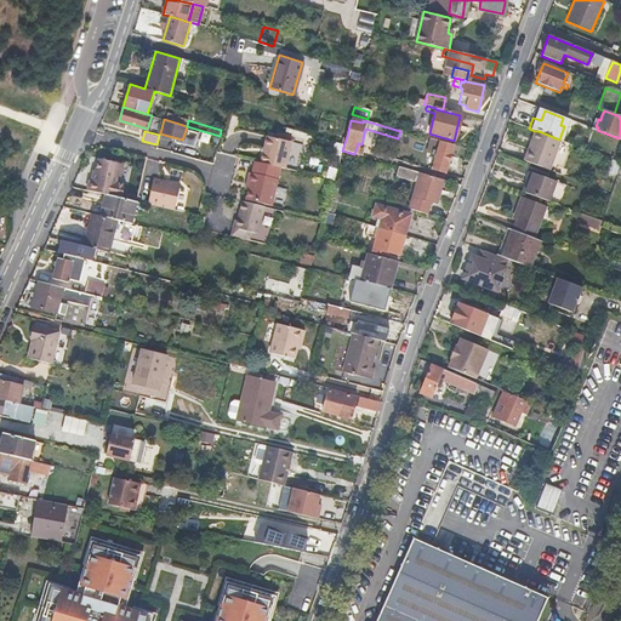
[(530,142),(527,152),(523,160),(548,170),(560,140),(559,140),(539,131),(534,144),(530,142)]
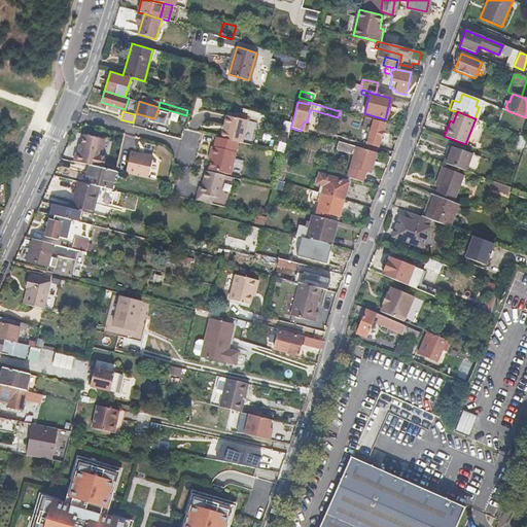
[(225,115),(219,138),(237,142),(241,143),(246,120),(225,115)]
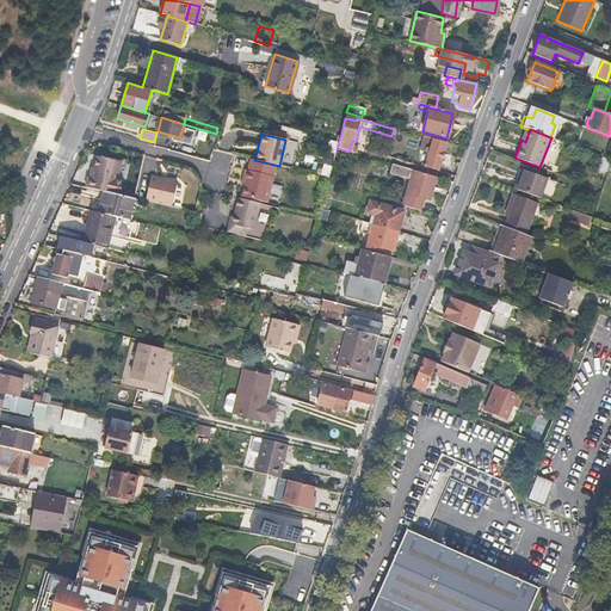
[(427,154),(426,160),(424,167),(437,171),(444,146),(432,141),(432,140),(423,137),(420,144),(430,147),(429,149),(424,148),(423,153),(427,154)]
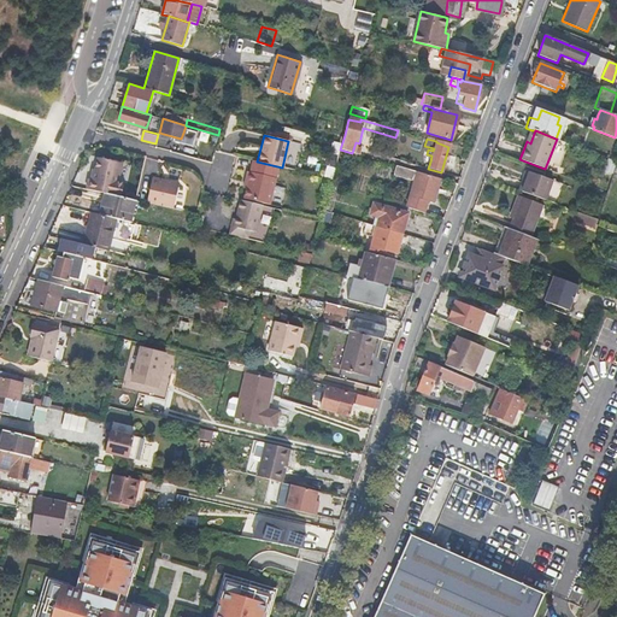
[(566,142),(557,139),(545,169),(554,172),(566,142)]
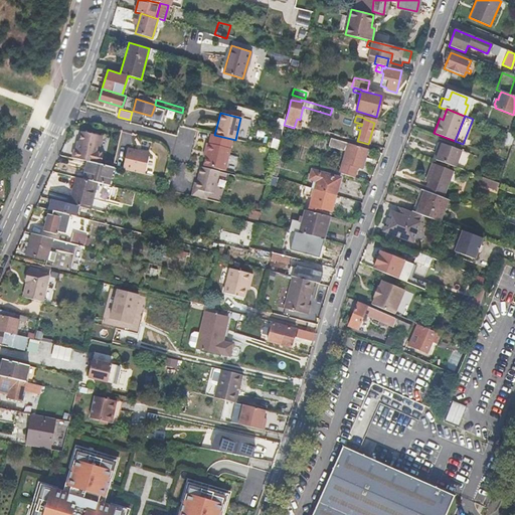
[(73,150),(71,159),(87,162),(100,165),(102,154),(95,152),(96,147),(99,147),(102,137),(80,133),(76,151),(73,150)]
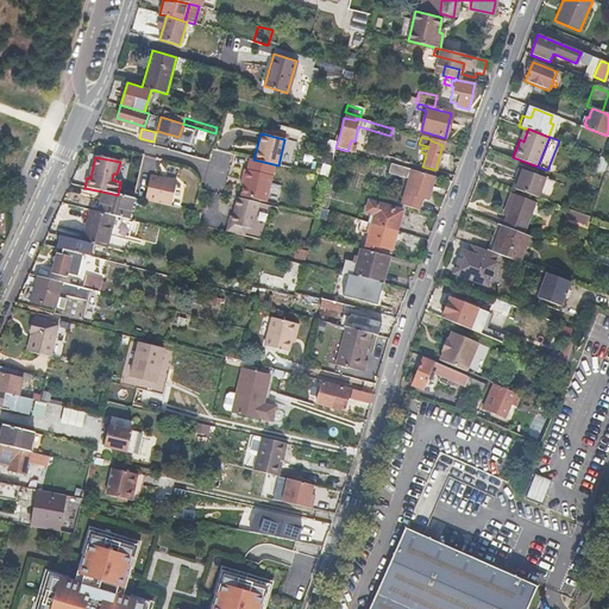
[(253,159),(249,158),(245,170),(243,169),(240,181),(243,181),(243,187),(240,198),(265,202),(274,164),(253,159)]
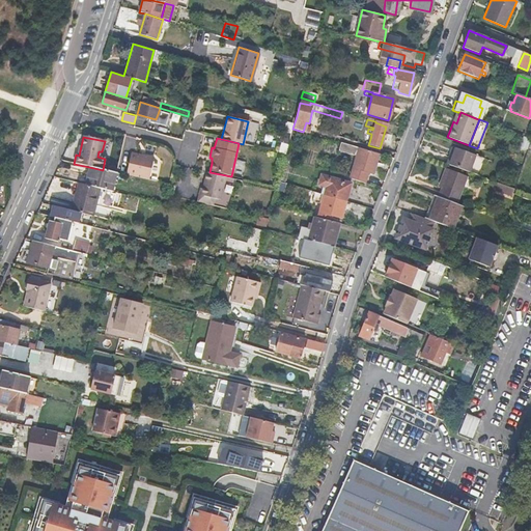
[(372,174),(375,165),(379,155),(340,143),(338,149),(358,156),(351,179),(364,185),(367,173),(372,174)]
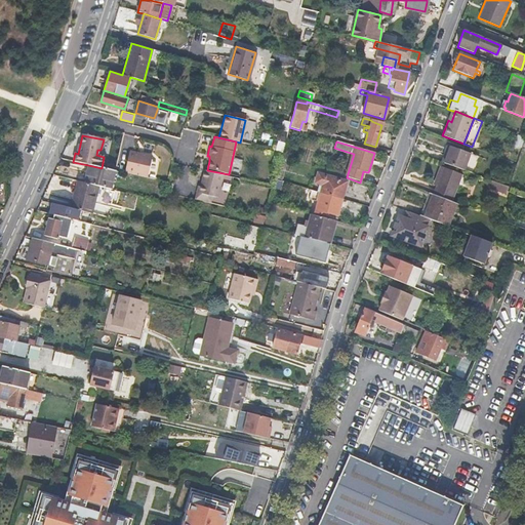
[(447,153),(450,146),(448,145),(441,161),(444,162),(447,154),(447,153)]
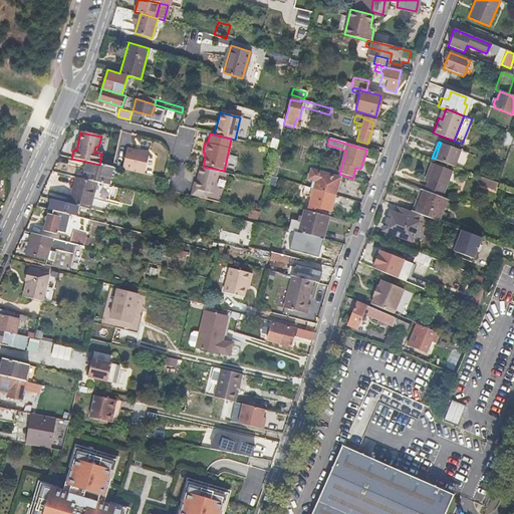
[(438,150),(458,157),(461,150),(441,143),(438,150)]
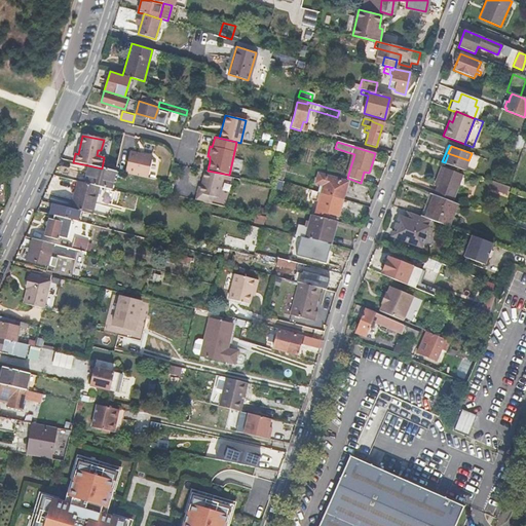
[(129,152),(124,175),(147,180),(152,157),(129,152)]
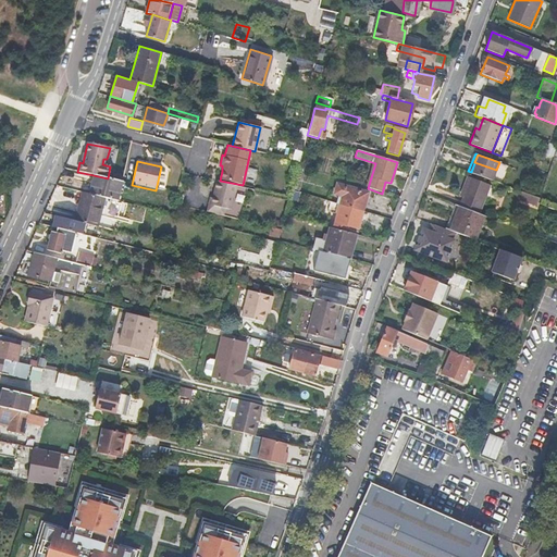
[(474,162),(474,163),(471,172),(492,180),(496,170),(474,162)]
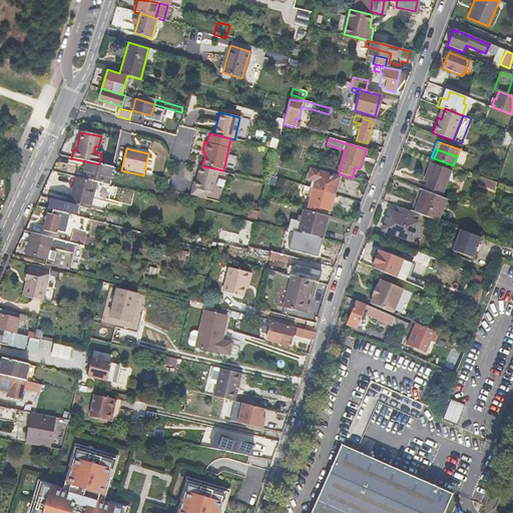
[(81,177),(96,181),(106,183),(111,167),(99,164),(86,161),(81,177)]
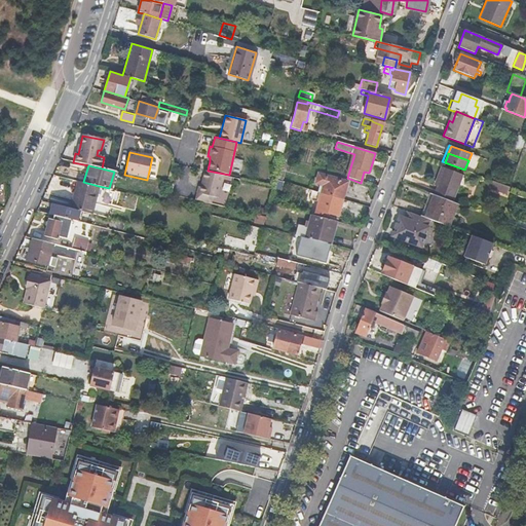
[(443,168),(440,167),(434,184),(437,185),(443,168)]
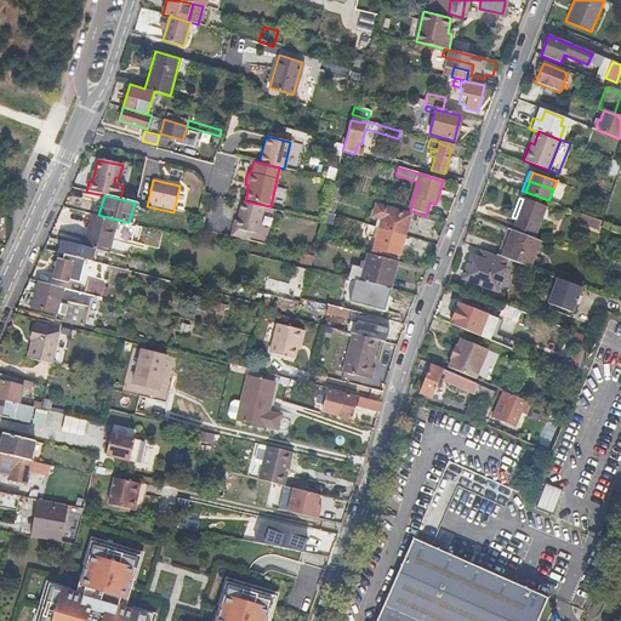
[(512,231),(531,238),(540,217),(545,206),(523,199),(516,218),(512,231)]
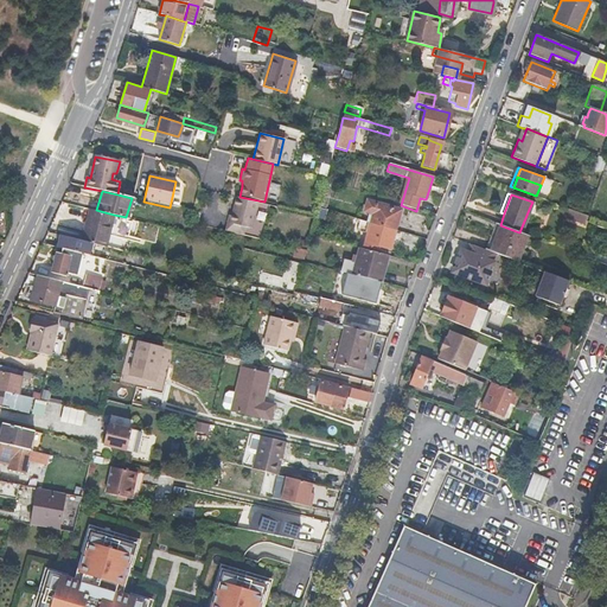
[(257,203),(236,198),(232,216),(230,223),(228,222),(227,230),(242,234),(244,227),(251,228),(257,203)]
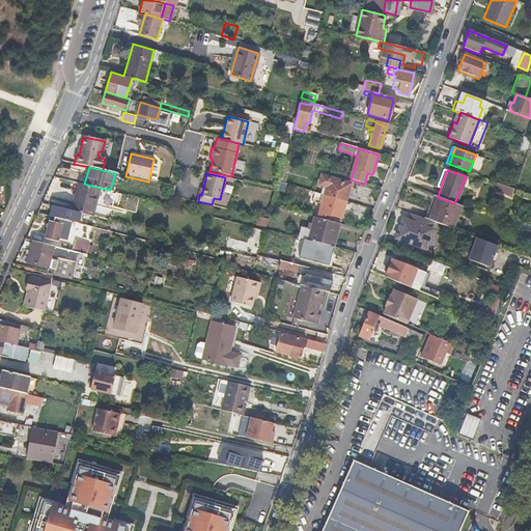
[(324,195),(345,201),(351,184),(322,176),(318,188),(324,189),(322,194),(324,195)]
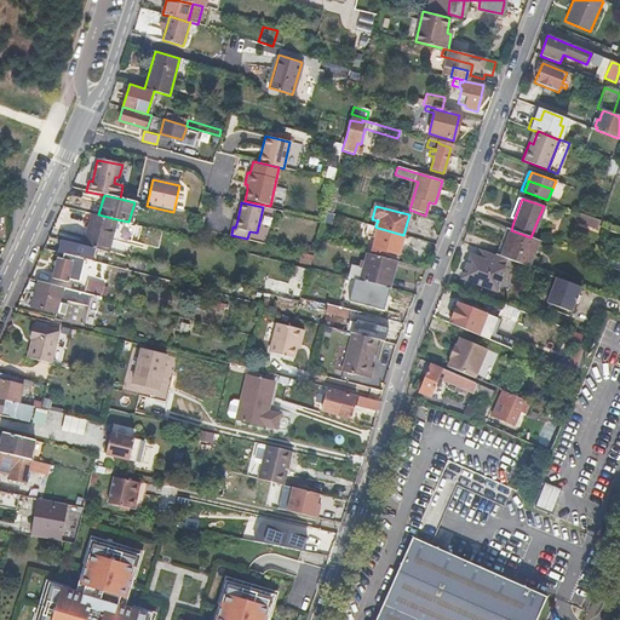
[(544,206),(539,217),(546,219),(550,210),(544,206)]
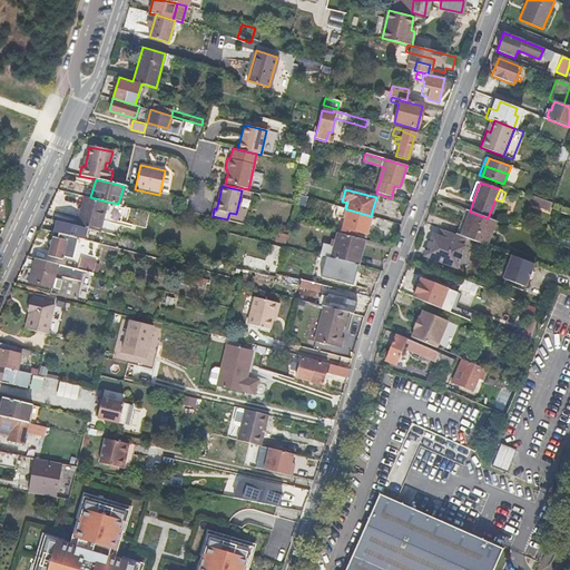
[(529,203),(537,205),(539,197),(532,195),(529,203)]
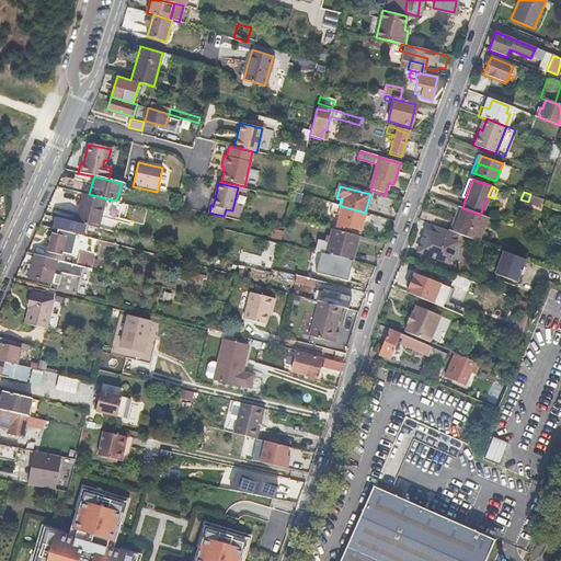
[(76,222),(84,226),(96,229),(105,198),(89,194),(83,193),(76,222)]
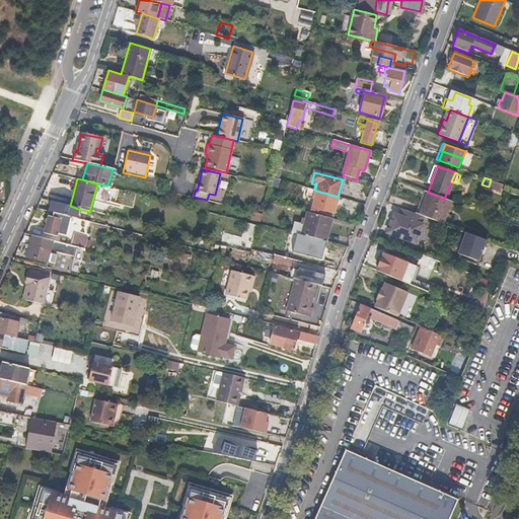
[(271,188),(273,189),(276,190),(279,179),(273,178),(271,188)]
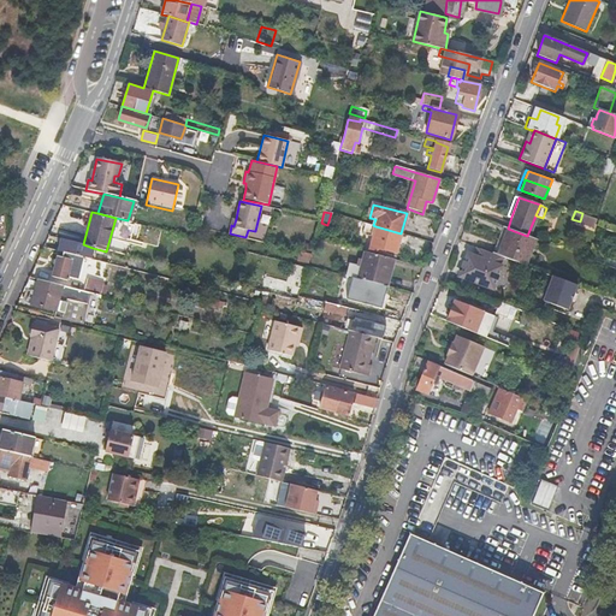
[(592,226),(596,218),(582,213),(580,221),(592,226)]
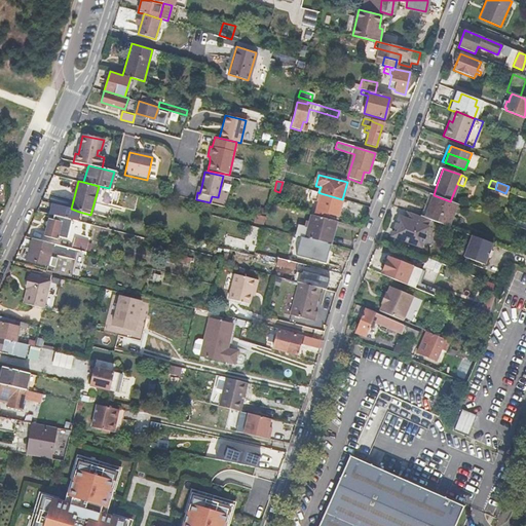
[(316,209),(314,209),(313,209),(312,213),(322,215),(323,211),(337,215),(342,199),(321,193),(316,209)]
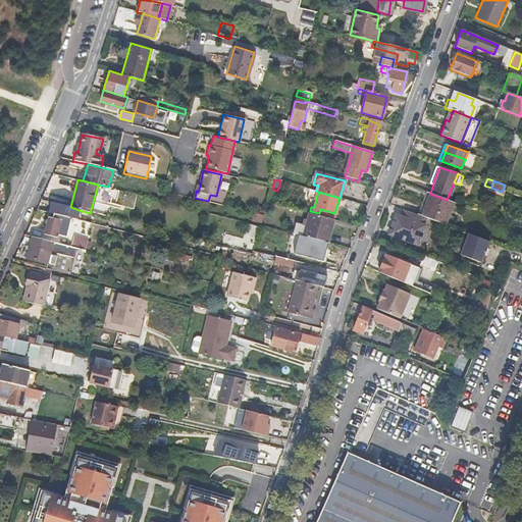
[(418,215),(421,217),(430,194),(426,193),(418,215)]
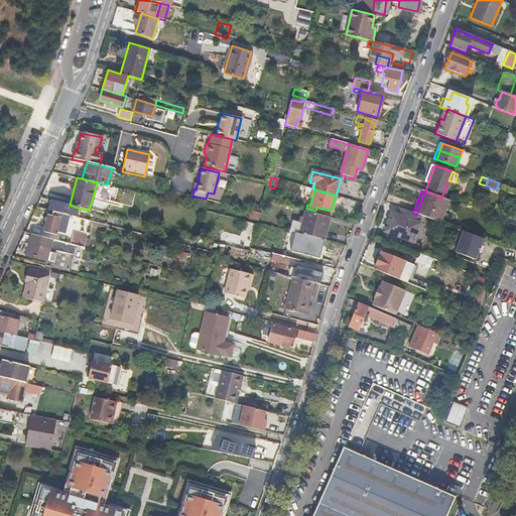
[(515,195),(505,190),(502,198),(515,202),(515,219),(509,217),(507,223),(515,226),(515,195)]
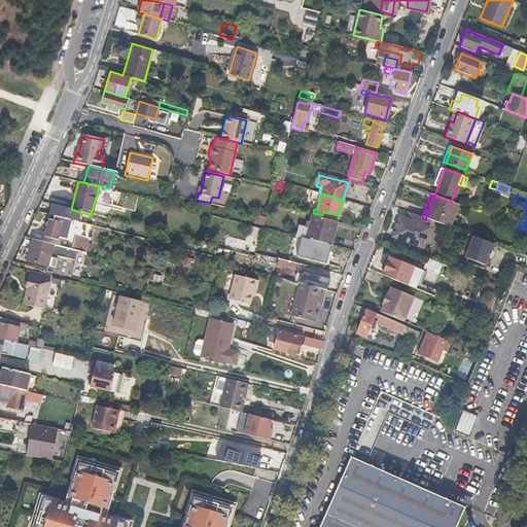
[(449,227),(453,216),(458,205),(451,202),(434,196),(425,219),(428,220),(449,227)]
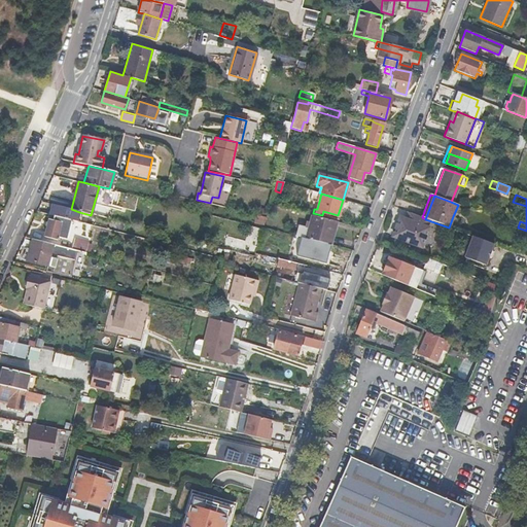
[(77,221),(79,212),(71,209),(53,204),(49,214),(77,221)]
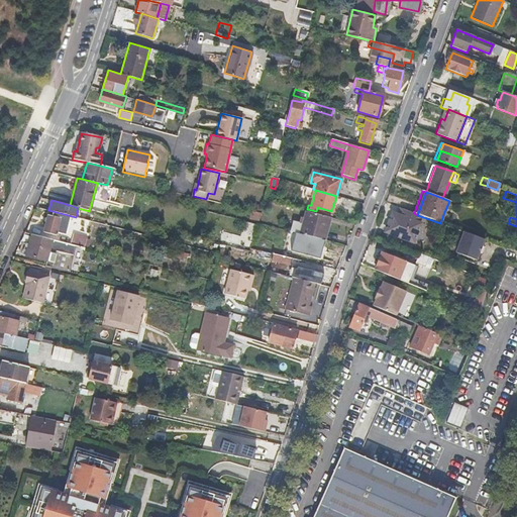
[(414,213),(401,209),(399,216),(395,214),(392,224),(388,223),(385,232),(413,242),(420,223),(417,223),(420,216),(417,215),(414,213)]
